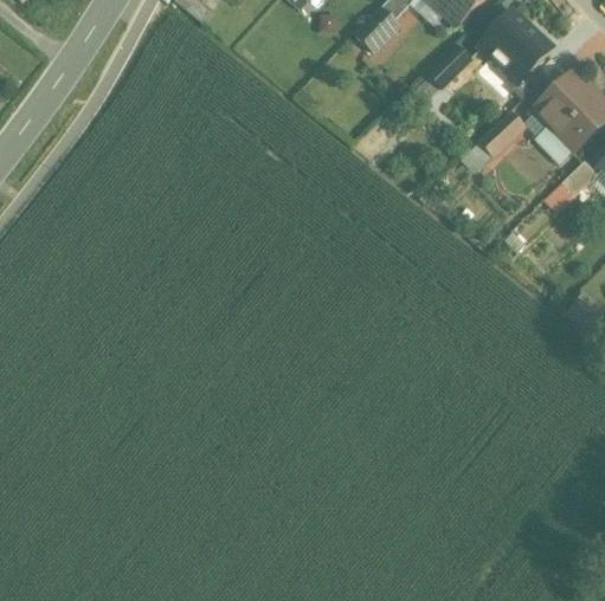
[(386,0),(354,34),(372,52),(399,25),(393,20),(412,0),(386,0)]
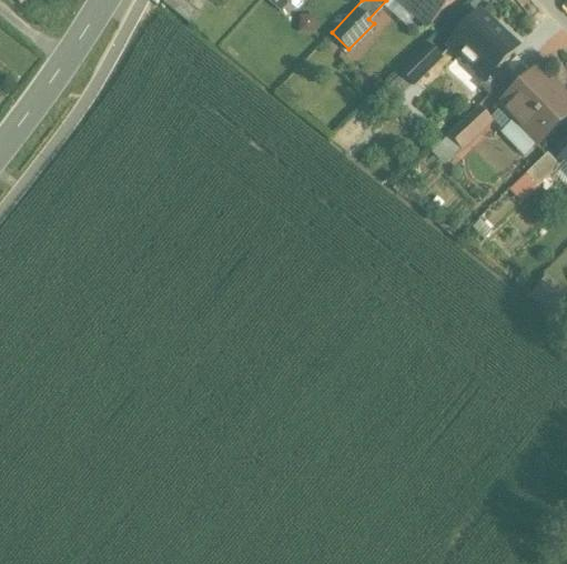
[(400,0),(427,26),(451,0),(400,0)]
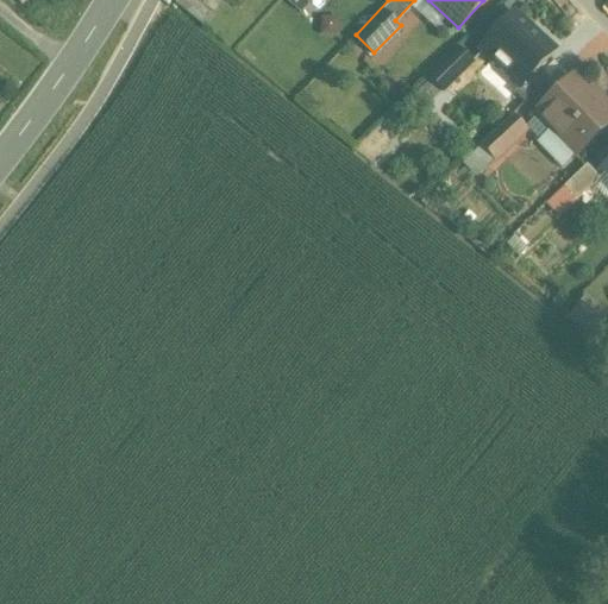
[(514,11),(503,21),(502,21),(480,46),(519,83),(520,83),(534,68),(553,48),(514,11)]
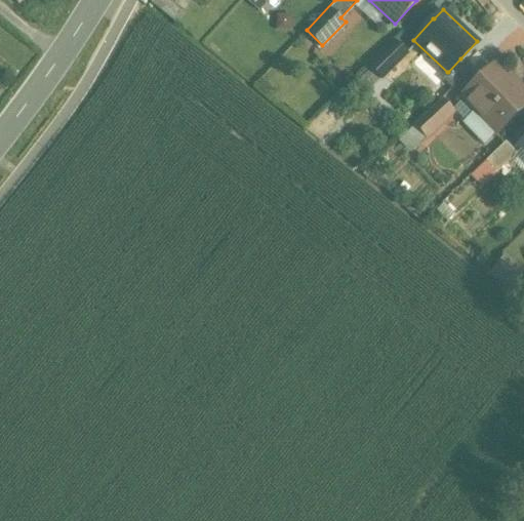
[(396,41),(370,66),(380,76),(406,51),(396,41)]
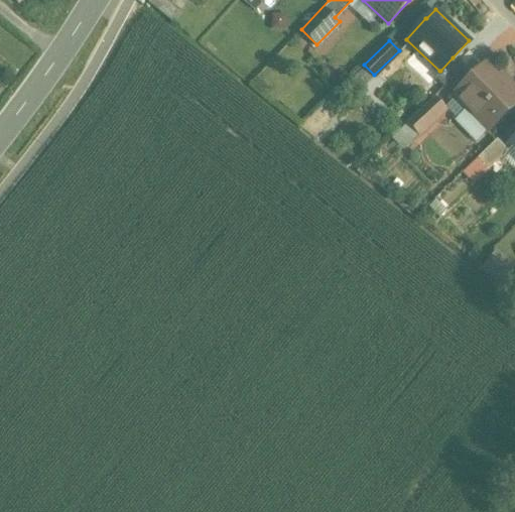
[(453,57),(440,71),(439,71),(434,76),(444,85),(463,67),(453,57)]
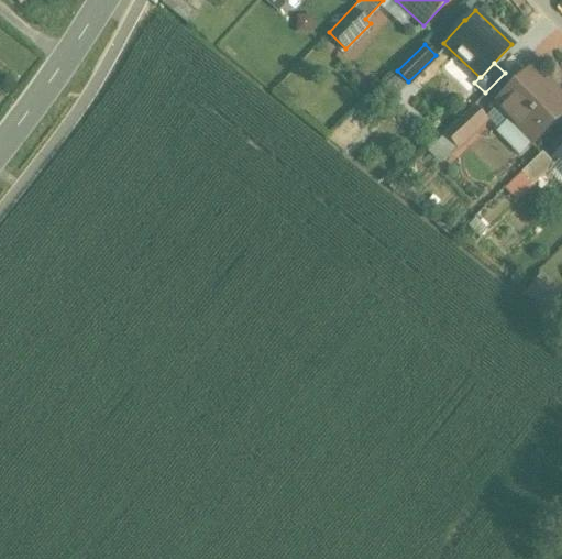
[(528,69),(493,103),(530,142),(561,111),(561,95),(547,79),(542,84),(528,69)]
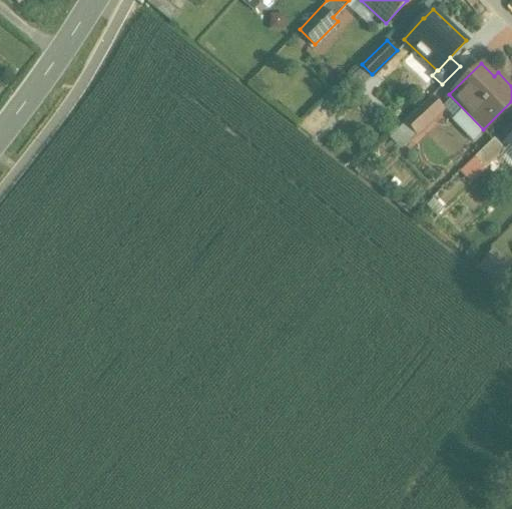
[(431,95),(405,119),(417,131),(442,107),(431,95)]
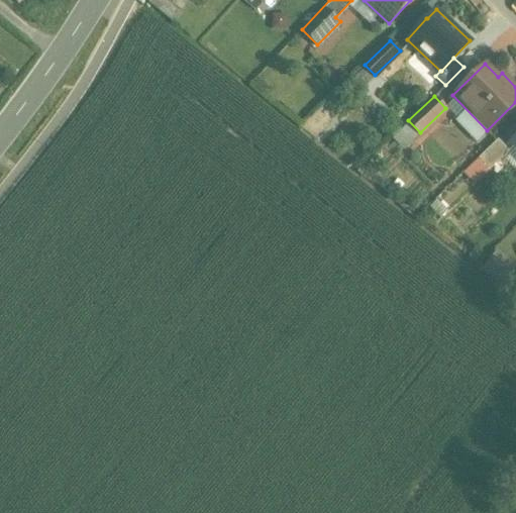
[(498,137),(478,157),(489,168),(509,149),(498,137)]
